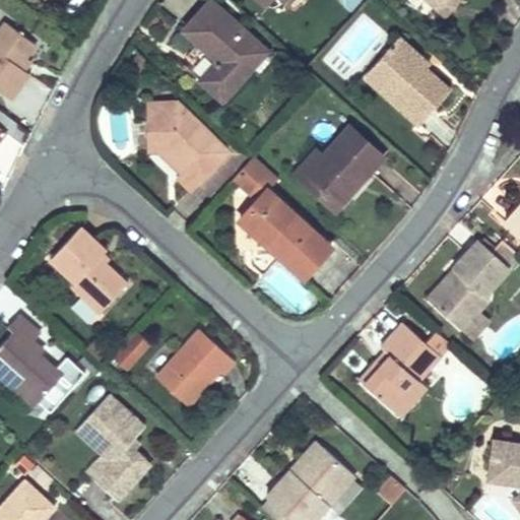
[(209,0),(182,29),(213,60),(197,77),(219,99),(249,65),(263,50),(209,0)]
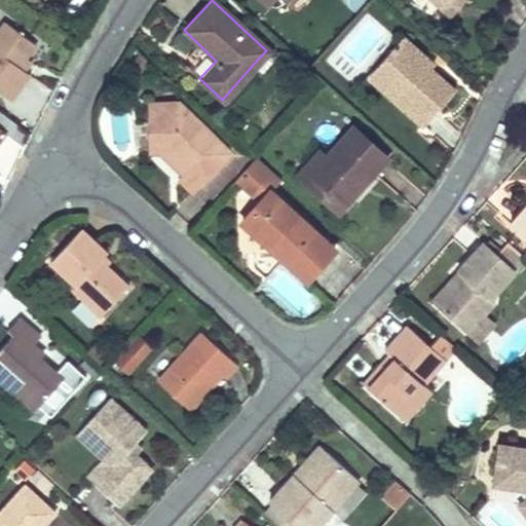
[(254,0),(263,8),(267,3),(263,0),(254,0)]
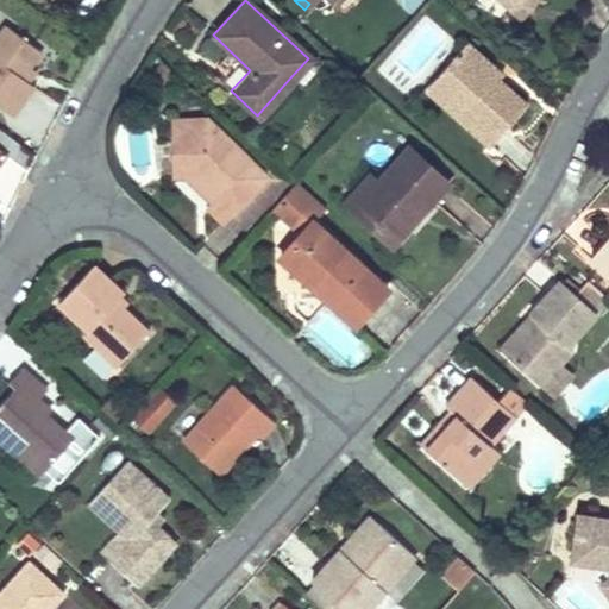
[(519,0),(500,0),(520,17),(528,7),(519,0)]
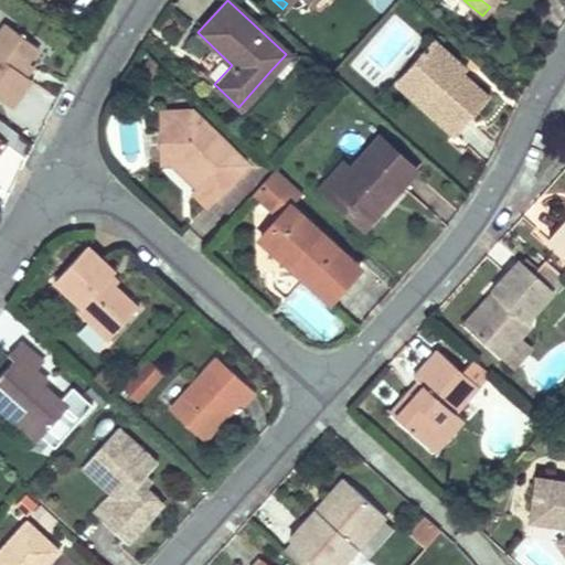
[(39,49),(3,24),(0,28),(0,97),(17,109),(34,82),(27,76),(33,67),(29,65),(39,49)]
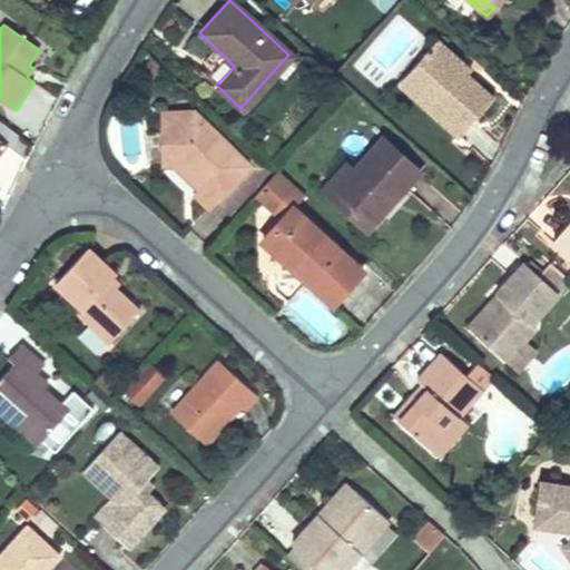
[(436,40),(406,74),(422,87),(413,98),(458,140),(493,100),(467,76),(459,68),(462,65),(436,40)]
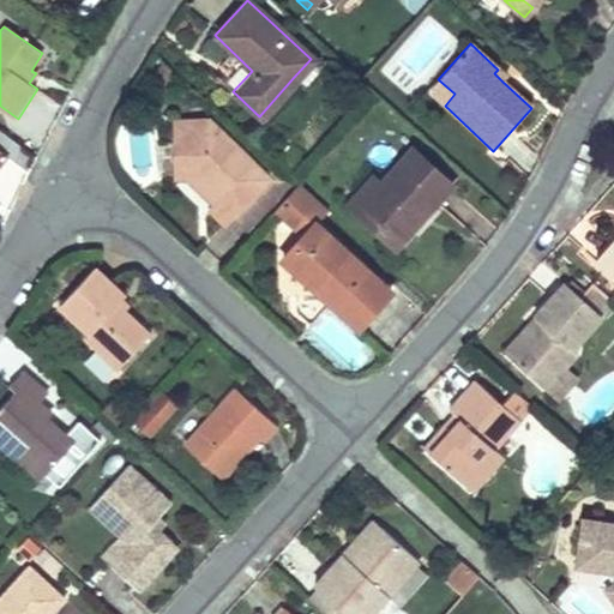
[(301,84),(318,66),(311,59),(294,77),(301,84)]
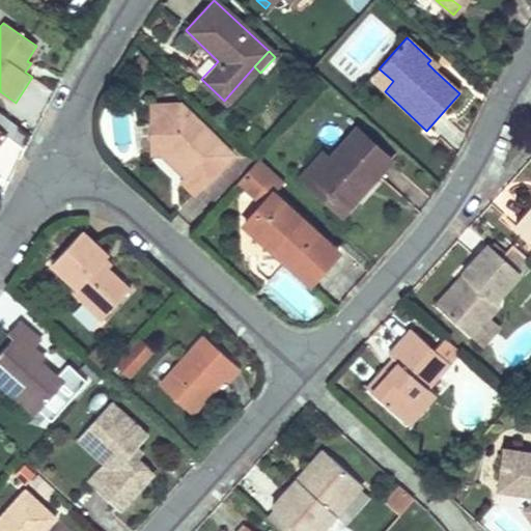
[(427,63),(435,71),(438,67),(430,60),(427,63)]
